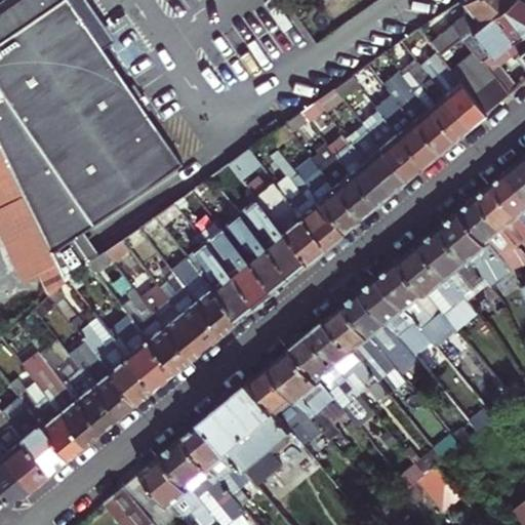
[(182,163),(99,43),(70,0),(0,0),(0,151),(21,192),(54,258),(64,278),(66,277),(87,263),(89,261),(73,237),(78,234),(182,163)]
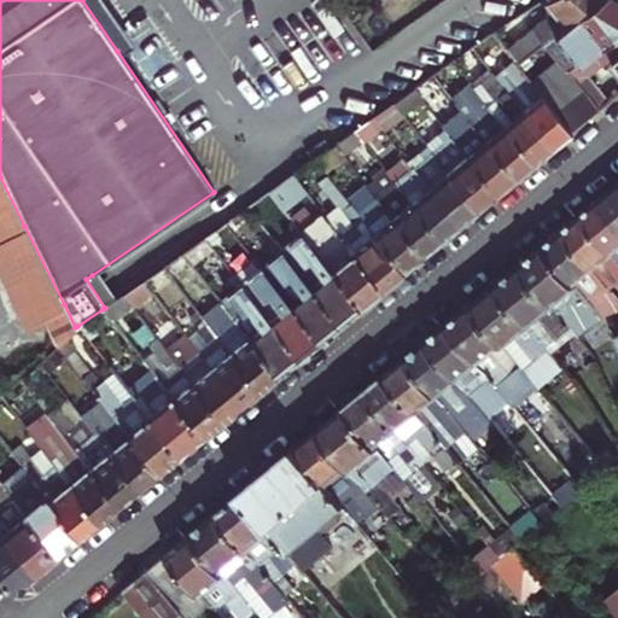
[(103,0),(82,0),(117,51),(132,41),(103,0)]
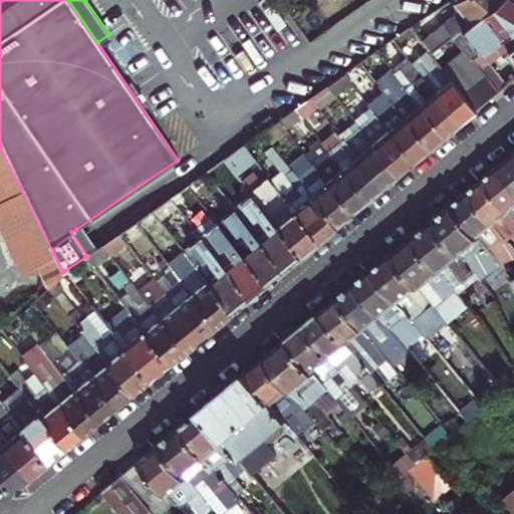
[(419,42),(428,54),(495,0),(452,0),(452,1),(460,10),(419,42)]
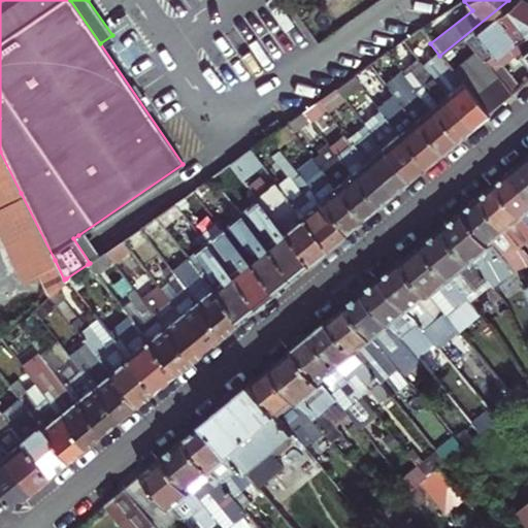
[(480,45),(488,57),(492,54),(527,25),(527,0),(508,0),(439,56),(447,65),(451,68),(487,112),(496,105),(512,93),(484,60),(465,75),(457,64),(480,45)]
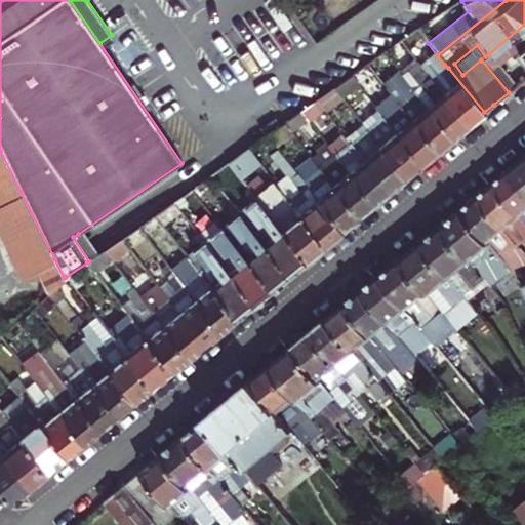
[(313,22),(305,28),(316,44),(324,37),(313,22)]
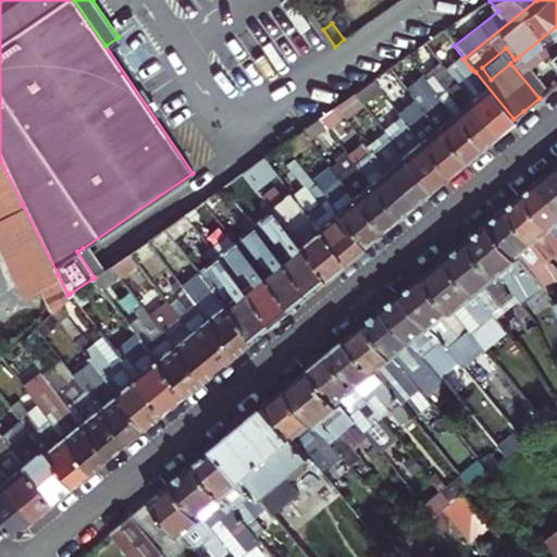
[(556,26),(519,57),(515,60),(510,63),(540,98),(547,90),(529,69),(543,58),(545,61),(551,57),(556,64),(556,73),(555,76),(556,78),(556,26)]
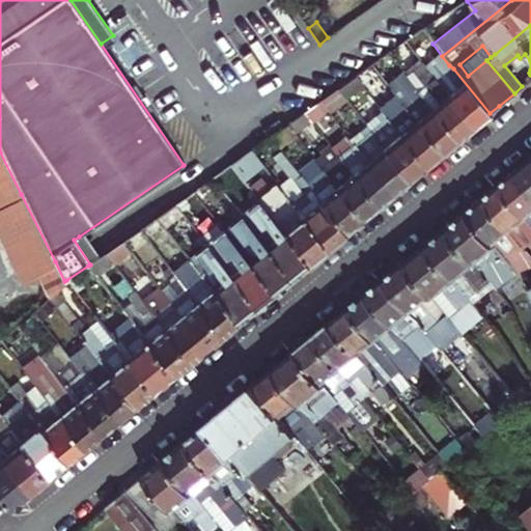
[(383,83),(399,71),(387,56),(369,67),(378,77),(383,83)]
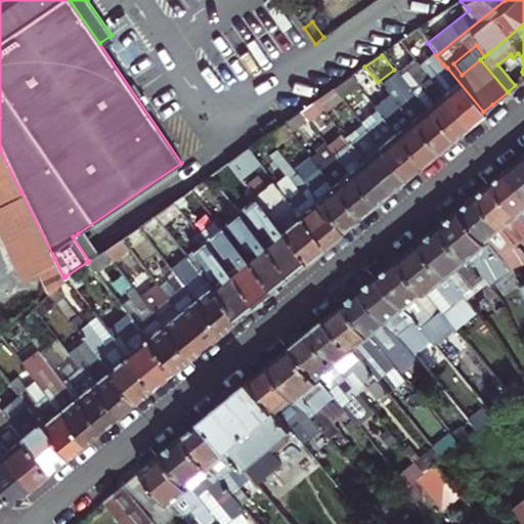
[(467,125),(483,112),(447,68),(443,64),(427,77),(467,125)]
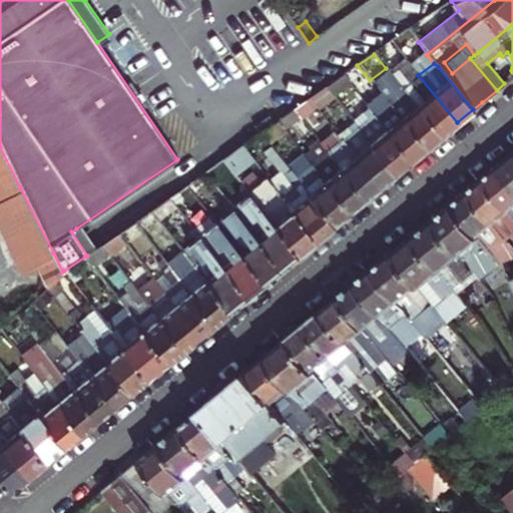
[(349,85),(365,74),(357,65),(341,76),(349,85)]
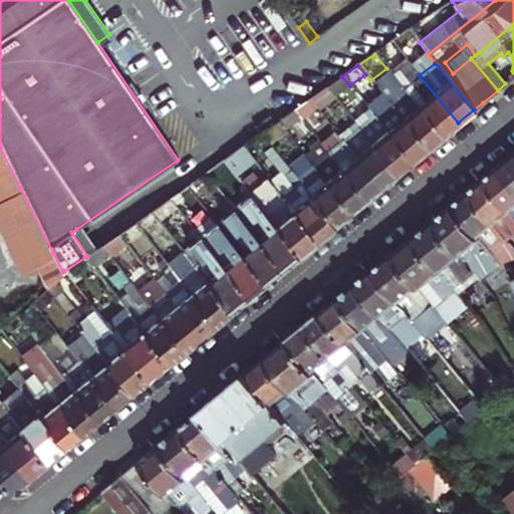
[(443,136),(458,122),(419,75),(403,88),(443,136)]
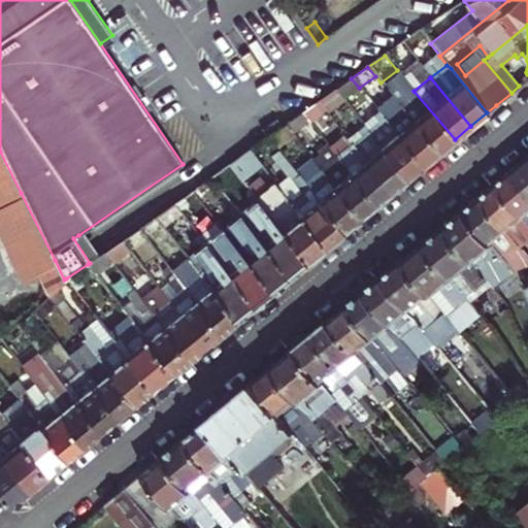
[(342,99),(359,88),(351,78),(334,90),(342,99)]
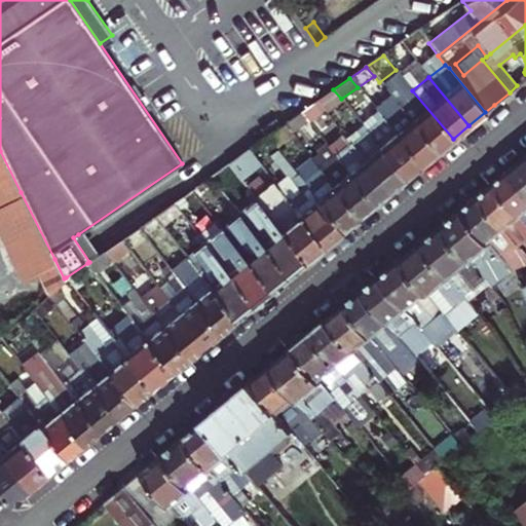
[(437,152),(453,139),(412,90),(397,104),(437,152)]
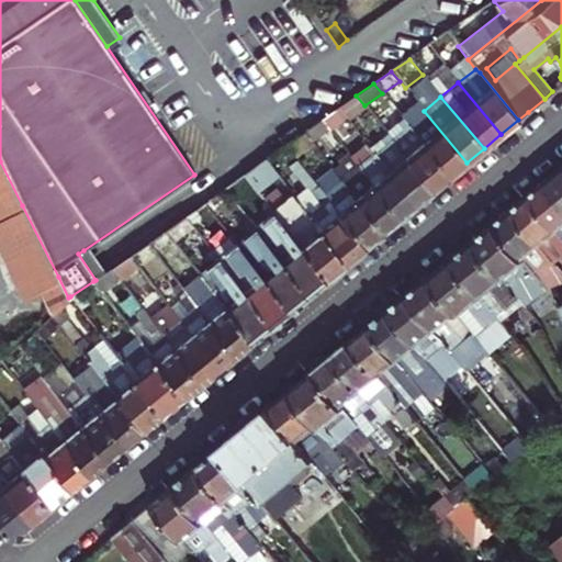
[(321,119),(329,128),(346,116),(338,107),(321,119)]
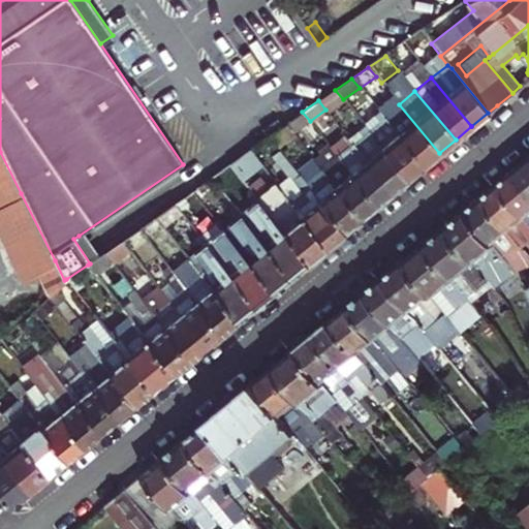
[(439,153),(399,104),(383,117),(424,165),(439,153)]
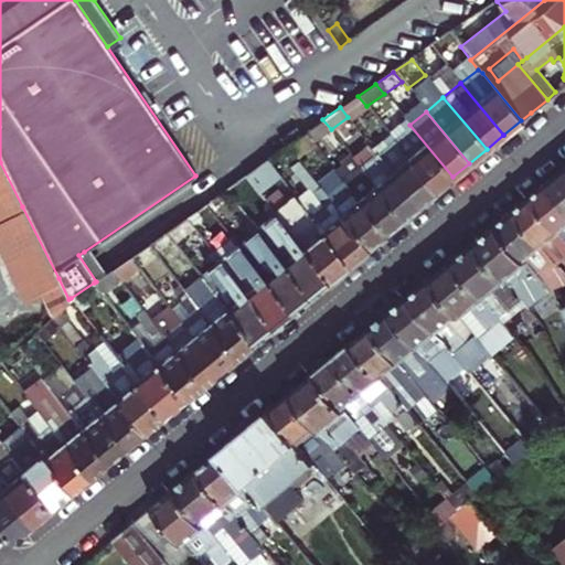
[(435,191),(452,177),(409,125),(400,132),(404,138),(396,144),(435,191)]
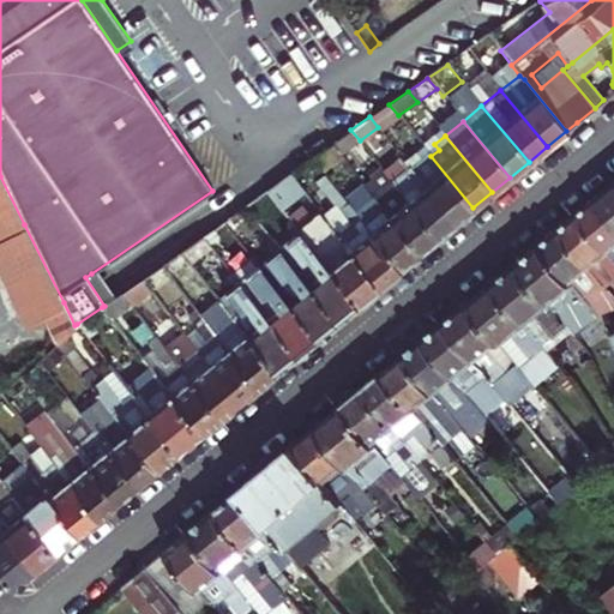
[(473,208),(431,156),(422,145),(415,151),(419,156),(413,161),(428,181),(423,185),(455,223),(473,208)]
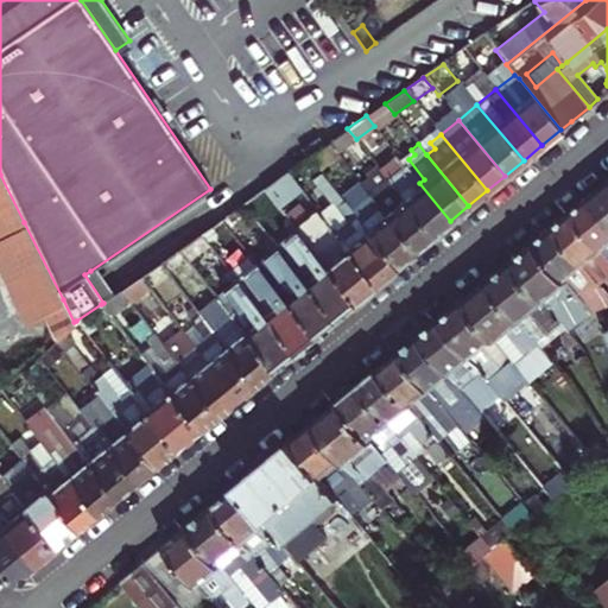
[(432,234),(386,177),(375,163),(363,172),(390,207),(384,211),(413,251),(432,234)]
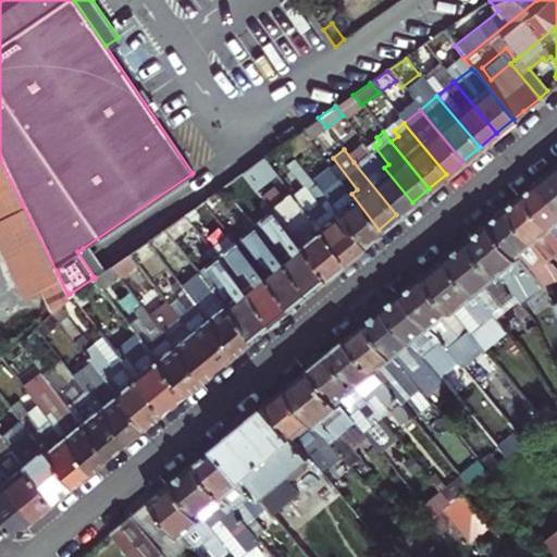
[(412,202),(384,168),(370,150),(354,162),(396,214),(412,202)]
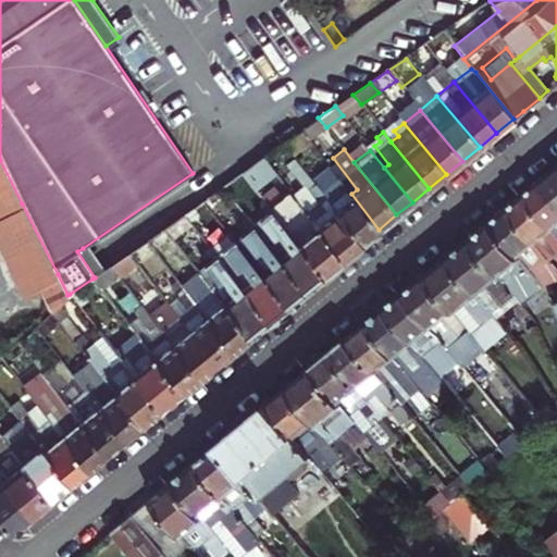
[(250,184),(271,168),(262,158),(243,173),(250,184)]
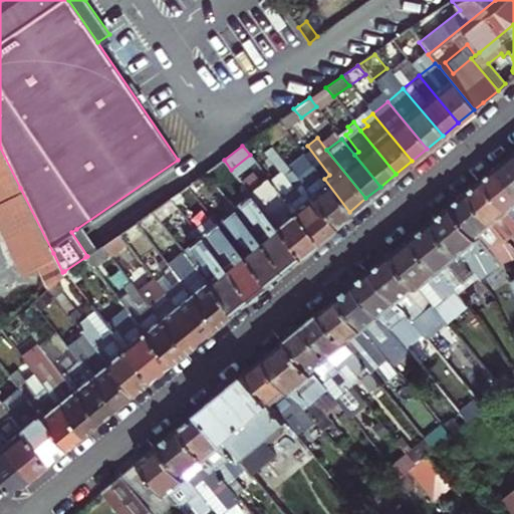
[(20,188),(0,148),(0,226),(21,269),(36,262),(48,287),(55,280),(62,274),(62,272),(53,253),(20,188)]
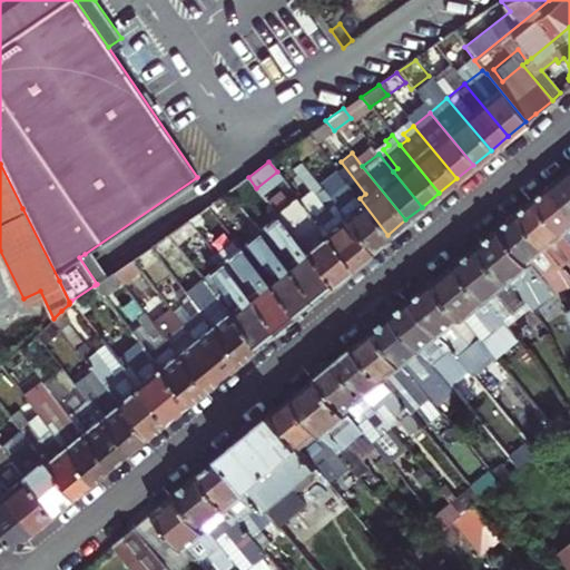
[(387,235),(360,198),(336,169),(331,174),(338,186),(327,195),(371,248),(387,235)]
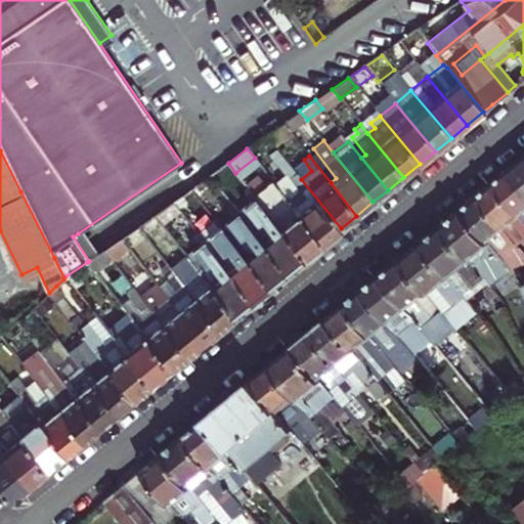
[(523,157),(510,169),(523,186),(523,157)]
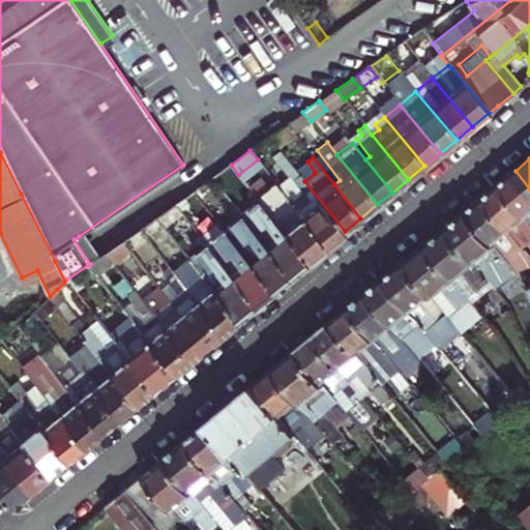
[(345,231),(304,181),(294,168),(287,174),(301,193),(290,201),(326,246),(345,231)]
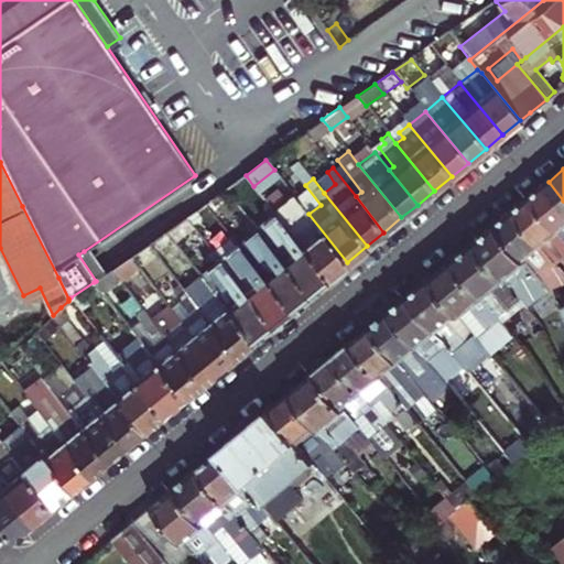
[(563,201),(549,182),(531,196),(559,230),(563,225),(563,201)]
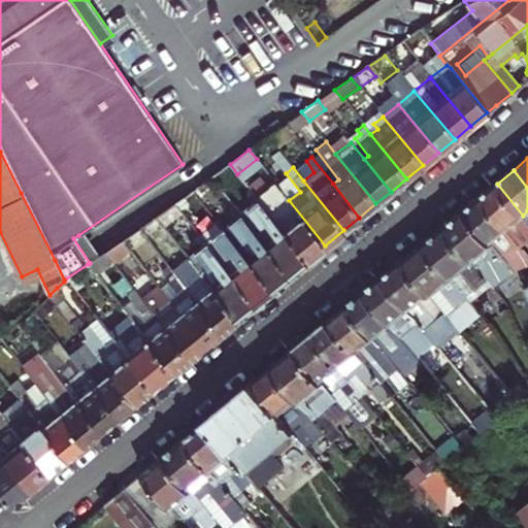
[(199,199),(218,186),(211,177),(197,188),(193,191),(199,199)]
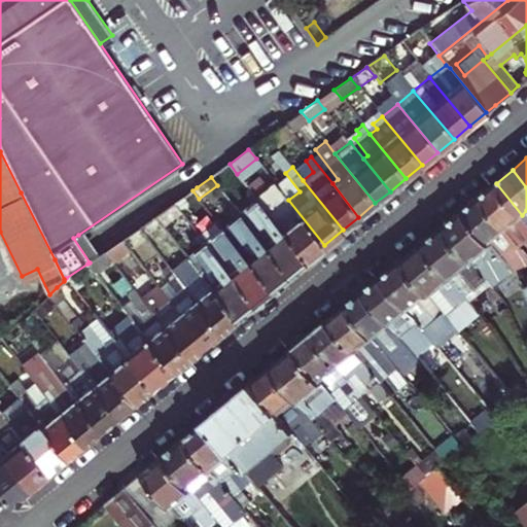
[(324,245),(288,200),(274,181),(266,188),(278,206),(269,214),(305,260),(324,245)]
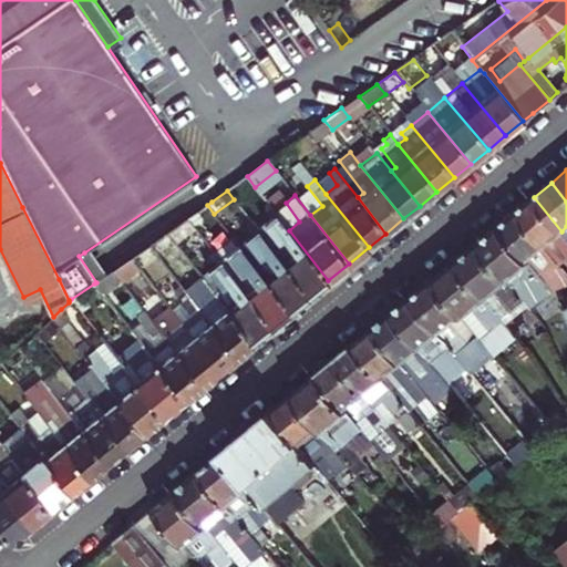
[(534,197),(516,212),(544,246),(553,239),(566,257),(566,237),(562,232),(534,197)]
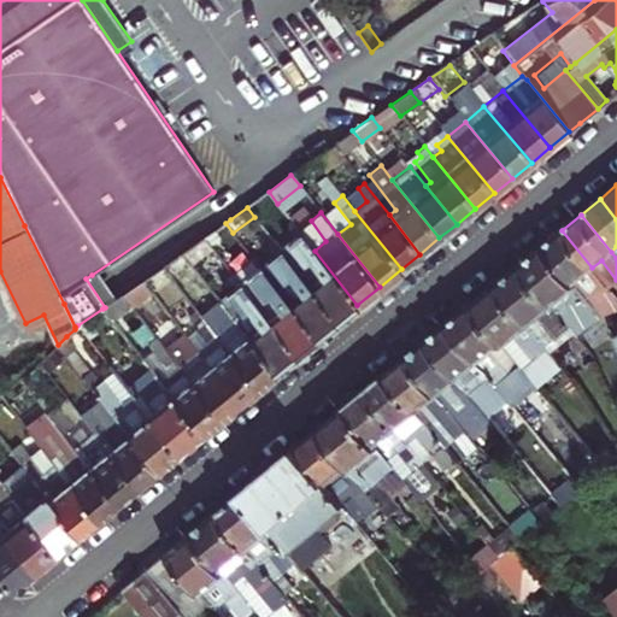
[(211,247),(233,233),(225,223),(204,238),(211,247)]
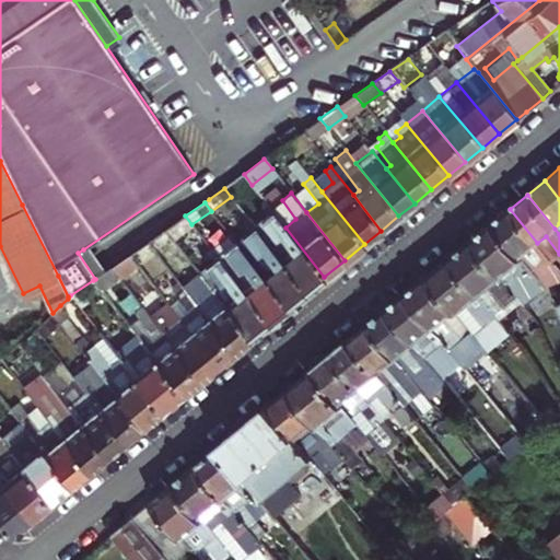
[(324,277),(286,228),(266,202),(261,207),(267,214),(259,221),(272,237),(266,243),(305,292),(324,277)]
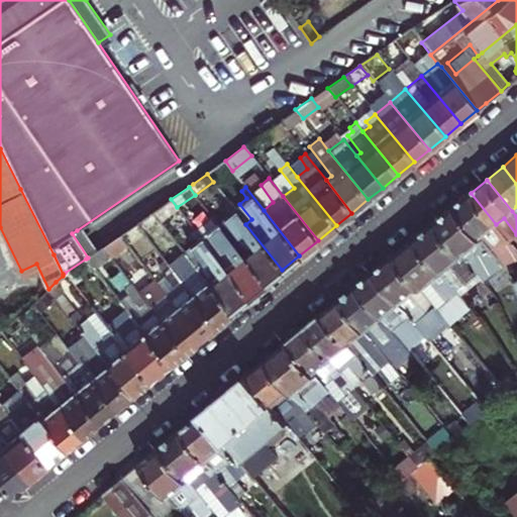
[(496,224),(471,193),(454,206),(481,237),(488,231),(501,247),(510,240),(496,224)]
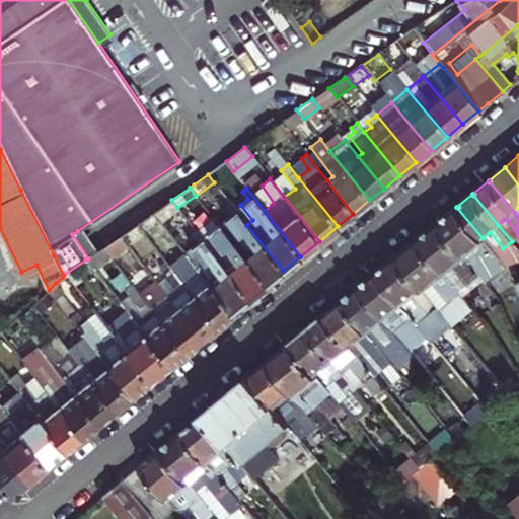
[(159,221),(177,208),(171,200),(153,213),(159,221)]
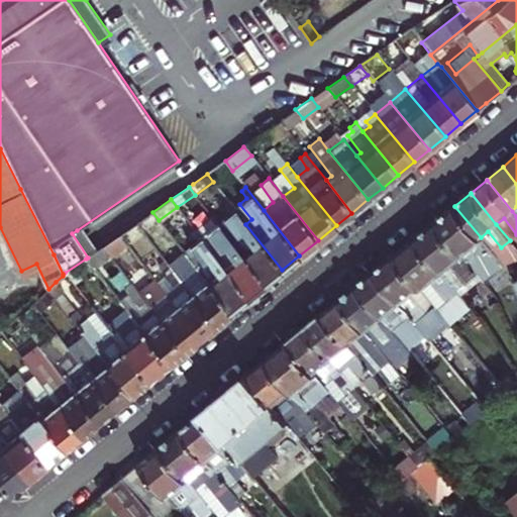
[(265,284),(282,270),(245,224),(228,201),(223,205),(229,212),(223,217),(235,232),(229,237),(265,284)]
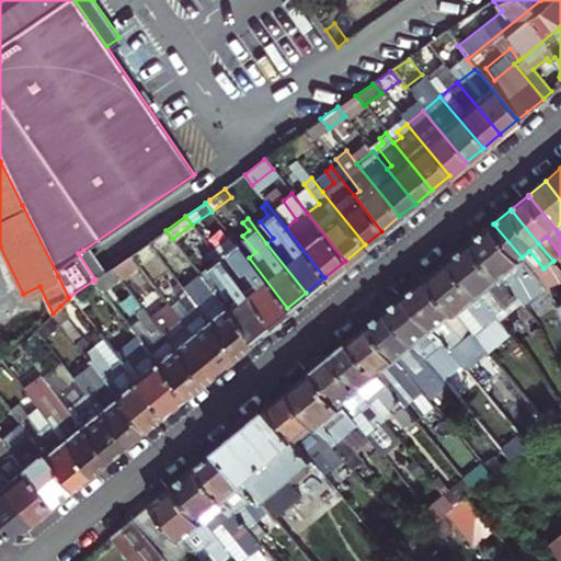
[(472,241),(501,277),(512,270),(528,290),(540,281),(536,275),(522,258),(493,224),(472,241)]
